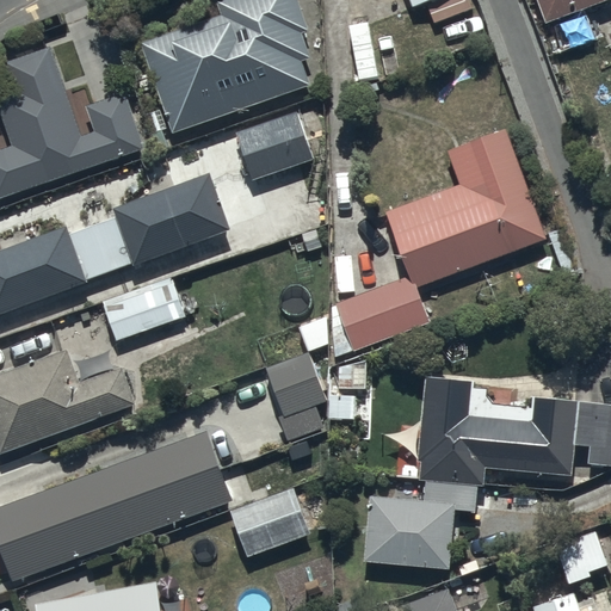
[(222,19),(142,45),(171,136),(312,91),(302,65),(310,62),(303,38),(309,36),(296,0),(223,0),(217,2),(222,19)]
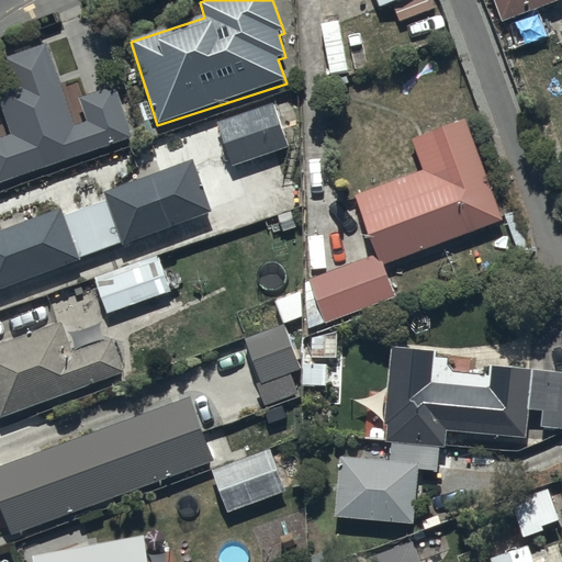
[(561,0),(494,0),(504,23),(561,0)]
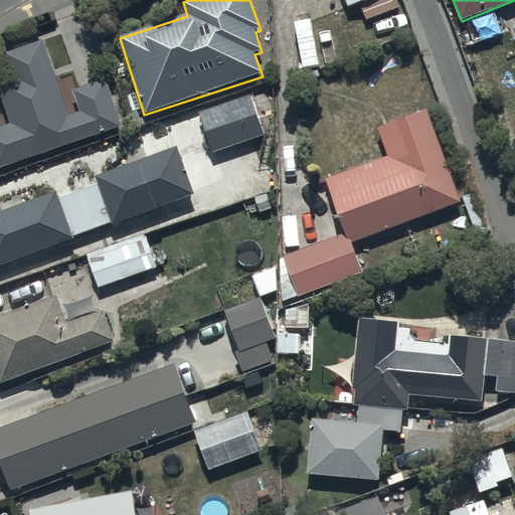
[(14,77),(0,82),(0,100),(9,124),(0,127),(0,169),(121,127),(105,79),(73,91),(80,111),(68,115),(42,41),(6,54),(14,77)]
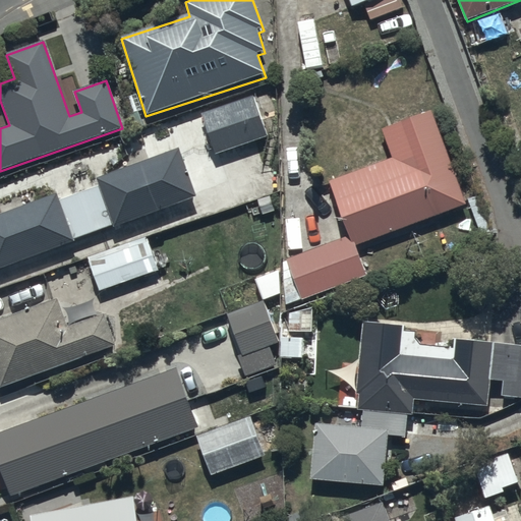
[(252,97),(201,115),(216,156),(267,138),(252,97)]
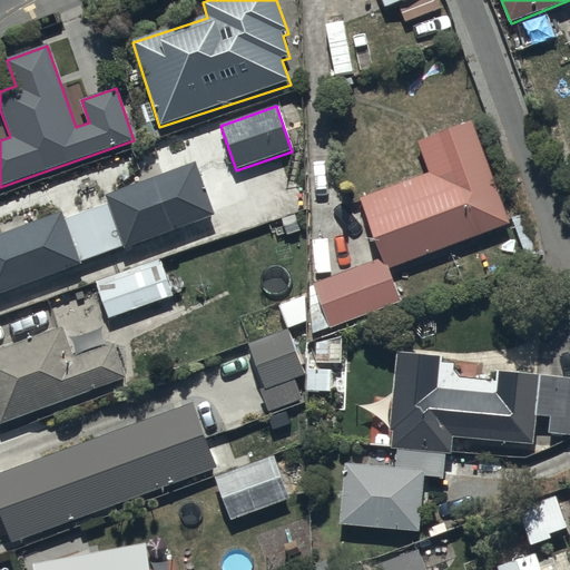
[(362,200),(383,262),(310,286),(312,335),(400,304),(389,271),(511,227),(474,121),(415,143),(428,178),(362,200)]
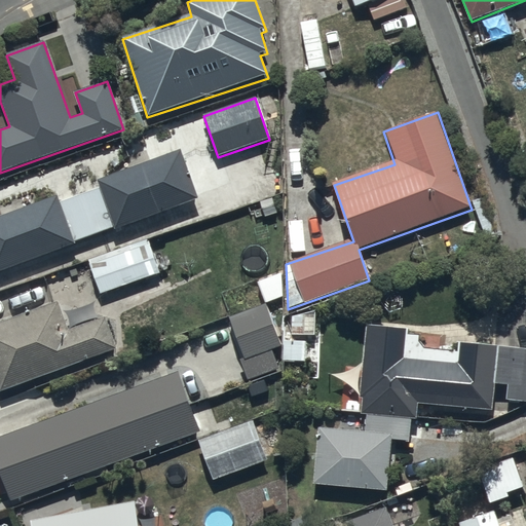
[(55,194),(0,215),(0,275),(77,248),(75,242),(115,227),(117,232),(199,201),(181,152),(98,183),(100,187),(59,202),(55,194)]
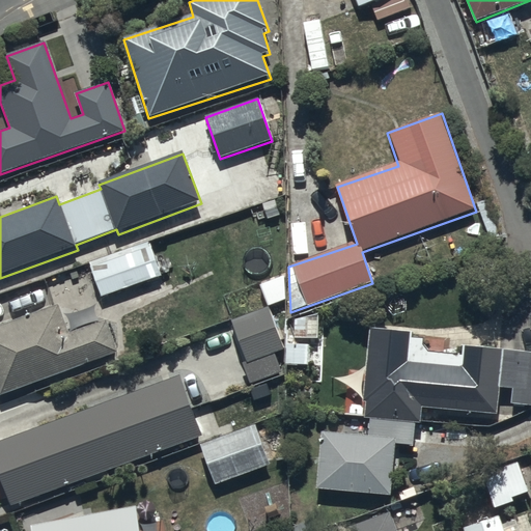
[(148,245),(90,267),(103,300),(126,290),(132,308),(167,295),(148,245)]
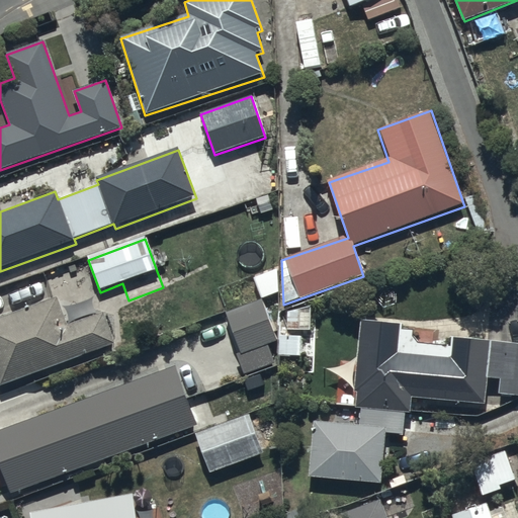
[(56,295),(0,316),(0,379),(2,385),(115,342),(104,313),(67,327),(56,295)]
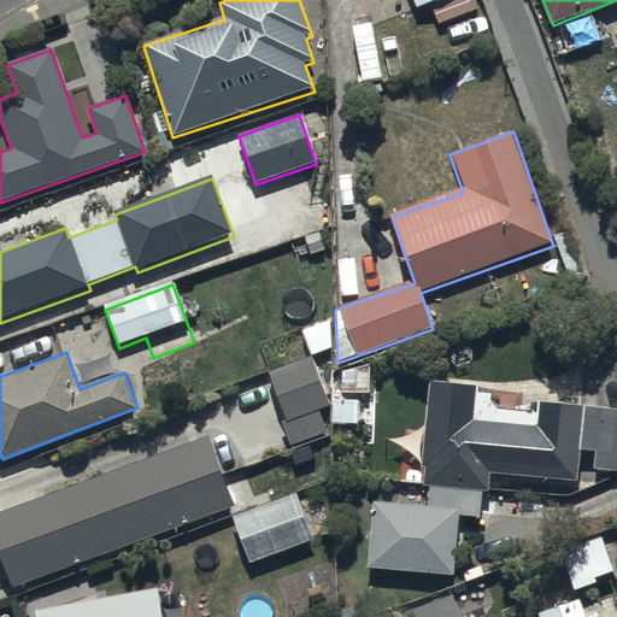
[(327,433),(318,411),(331,406),(312,356),(268,372),(286,418),(282,419),(292,446),(327,433)]
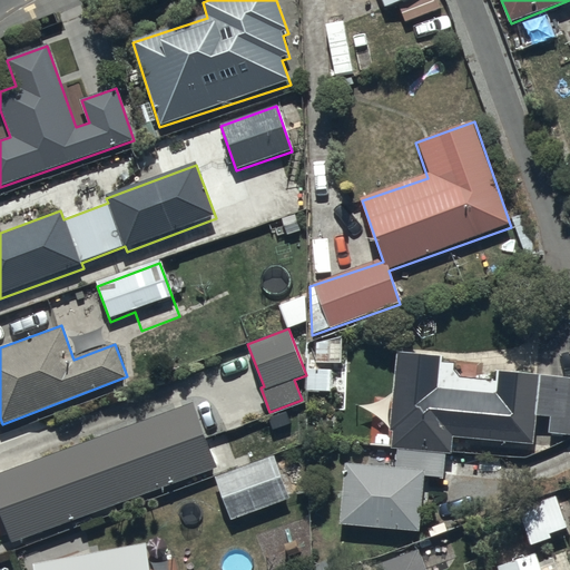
[(394,432),(392,452),(452,457),(453,438),(534,444),(537,418),(549,419),(546,454),(569,457),(569,379),(500,373),(498,394),(438,389),(440,356),(397,353),(390,432),(394,432)]
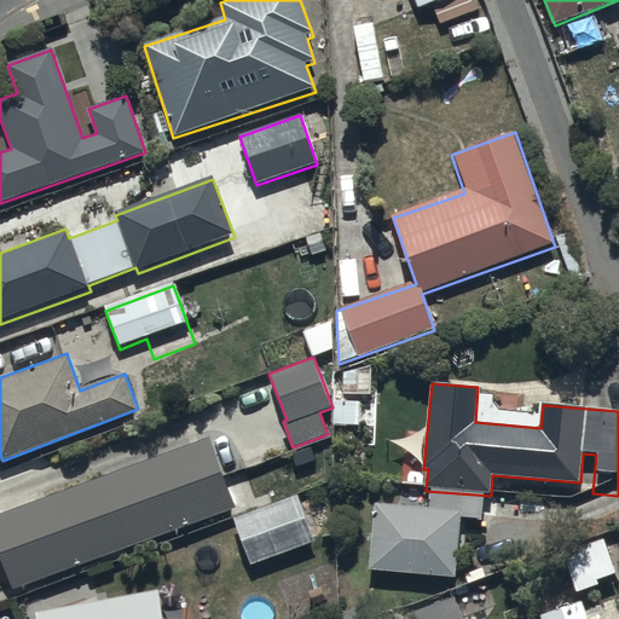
[(209,443),(0,514),(0,554),(13,593),(235,515),(209,443)]
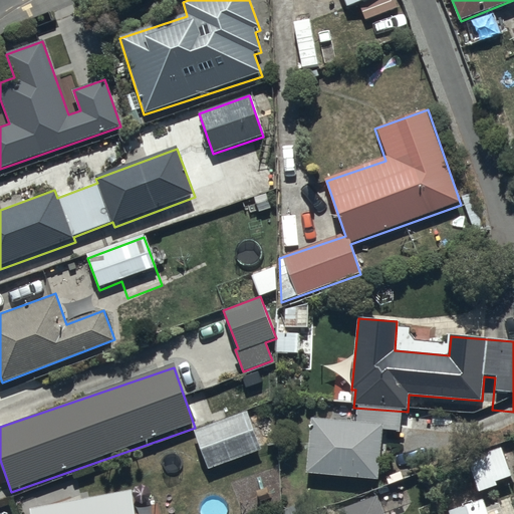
[(402,412),(359,409),(358,422),(313,418),(307,475),(378,482),(383,432),(400,434),(402,412)]
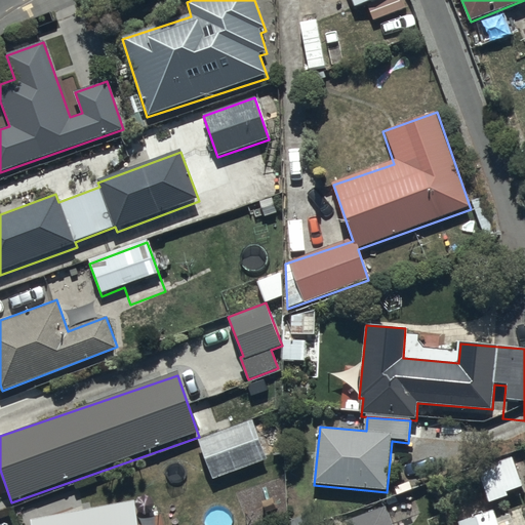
[(251,419),(198,441),(213,479),(267,458),(251,419)]
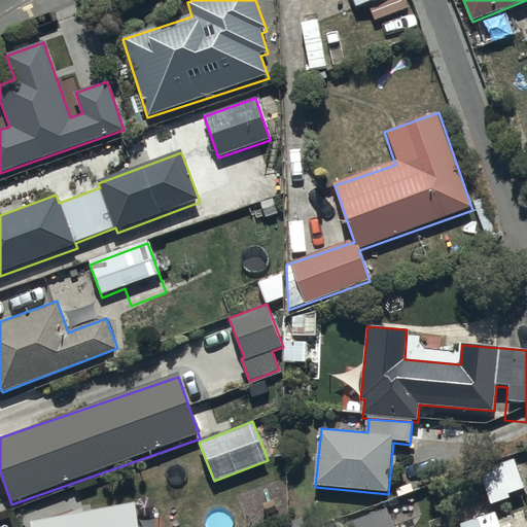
[(512,455),(478,467),(492,506),(512,499),(510,495),(525,490),(512,455)]
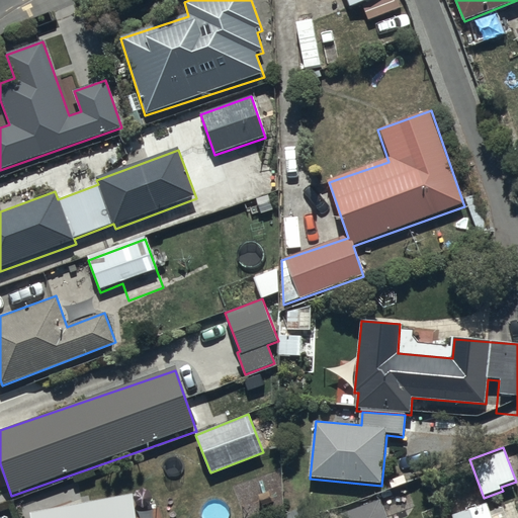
[(136,517),(132,493),(29,512),(30,517),(136,517)]
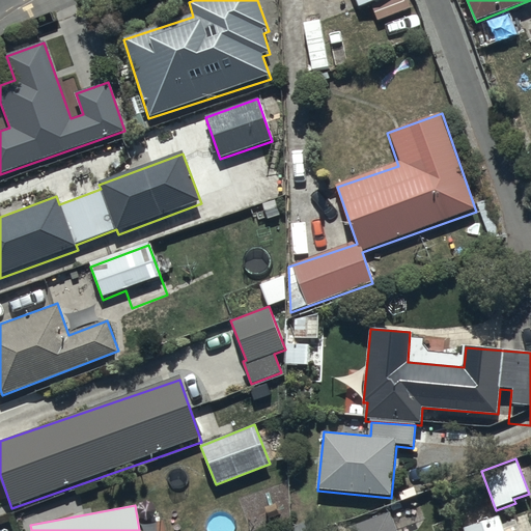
[(350,530),(397,530),(391,513),(350,528),(350,530)]
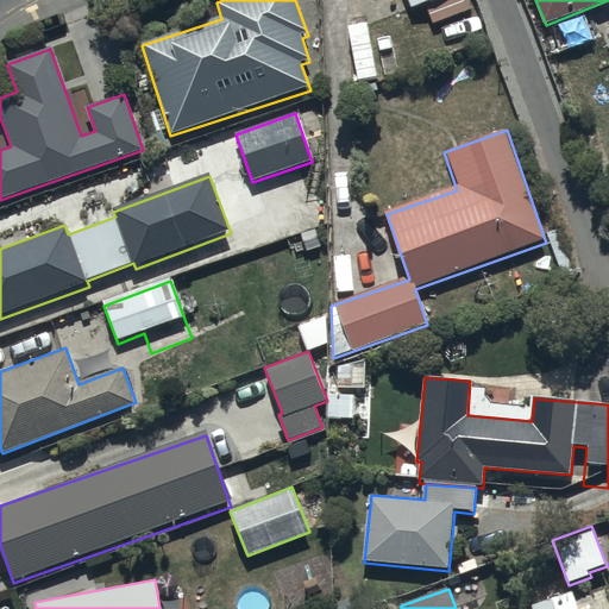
[(578,608),(573,591),(522,608),(578,608)]
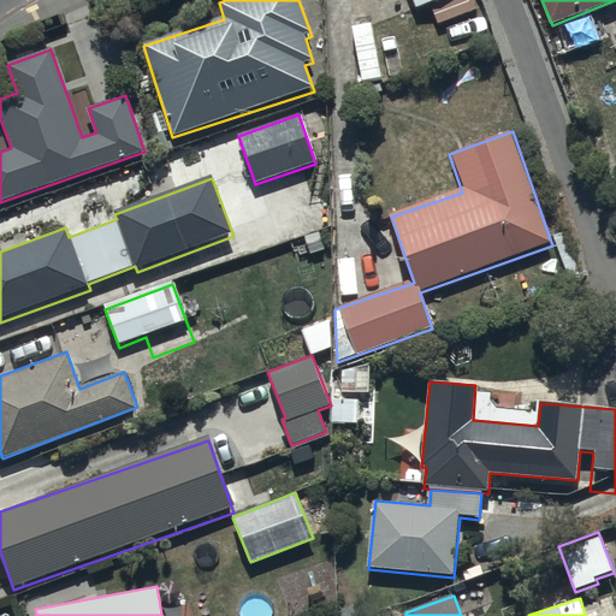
All buildings are outlined.
